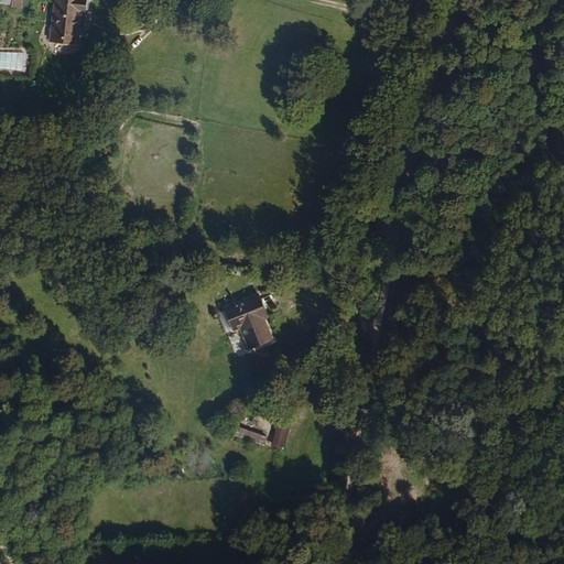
[(50,0),(44,39),(73,42),(77,11),(80,11),(82,0),(50,0)]
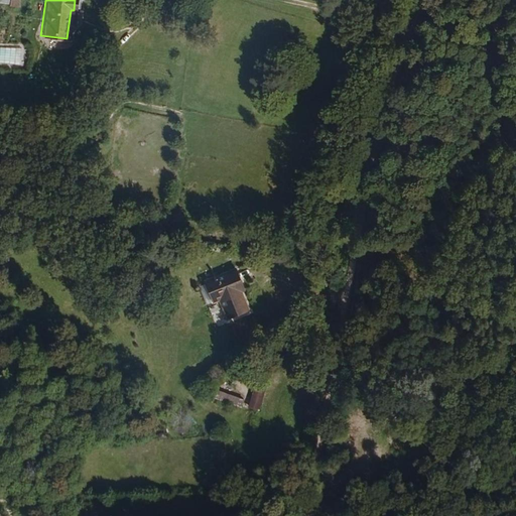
[(247,313),(240,295),(236,286),(240,284),(236,272),(206,284),(213,304),(222,300),(226,309),(223,311),(227,321),(247,313)]
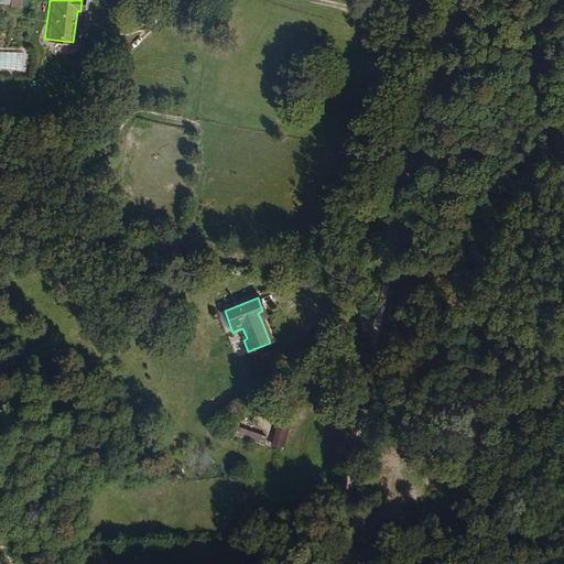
[(278,409),(271,407),(264,433),(271,435),(278,409)]
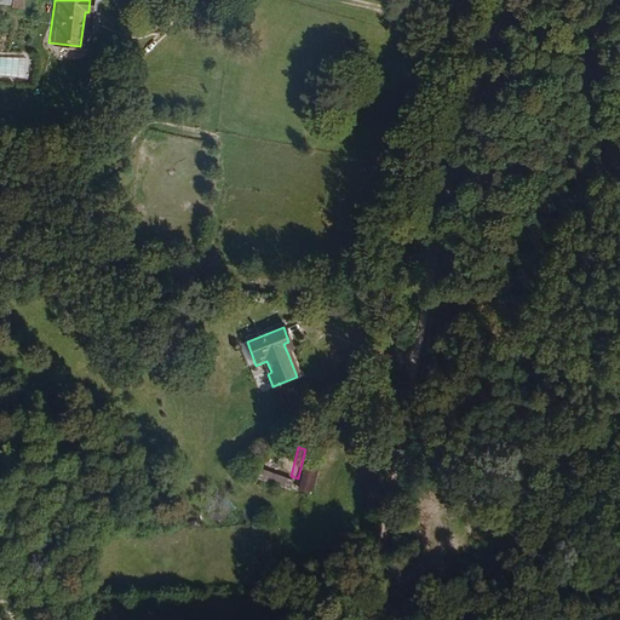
[(250,469),(252,461),(244,459),(241,469),(248,471),(250,469)]
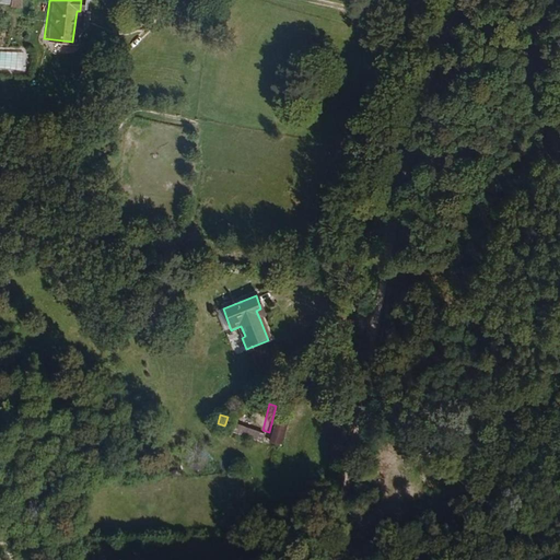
[(233,426),(235,419),(228,417),(225,423),(233,426)]
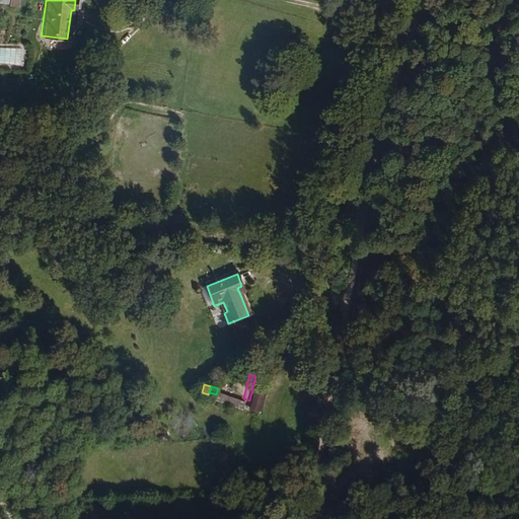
[(239,393),(218,388),(216,394),(238,399),(239,393)]
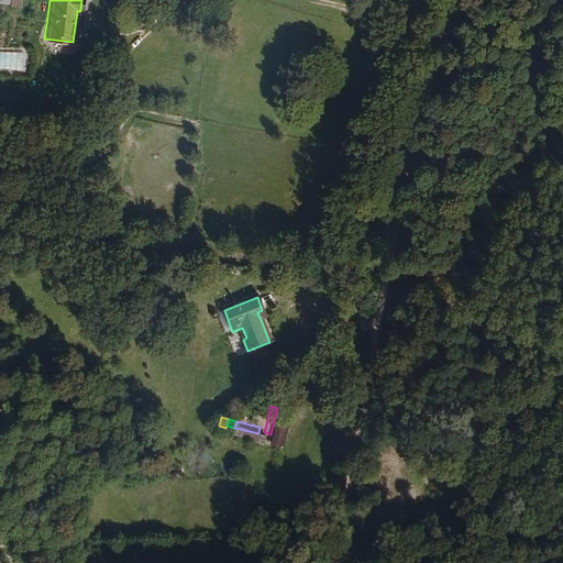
[(283,449),(288,427),(277,423),(271,445),(283,449)]
